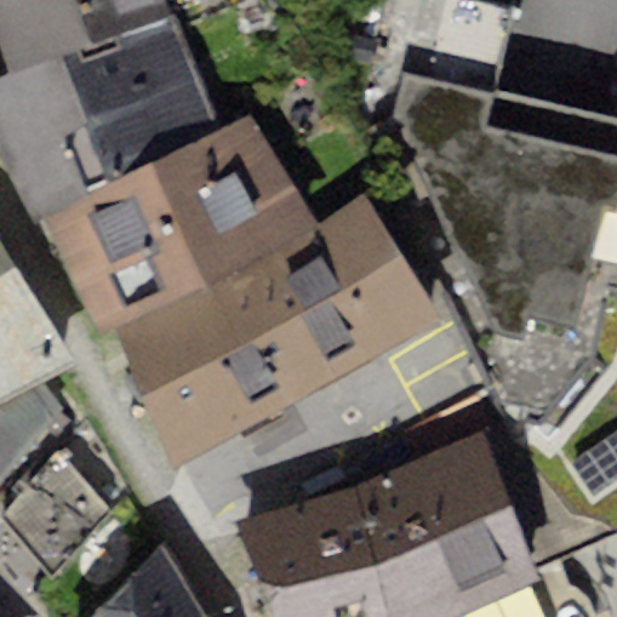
[(0,0),(0,39),(11,73),(0,76),(0,149),(29,222),(43,216),(218,129),(167,0),(0,0)]
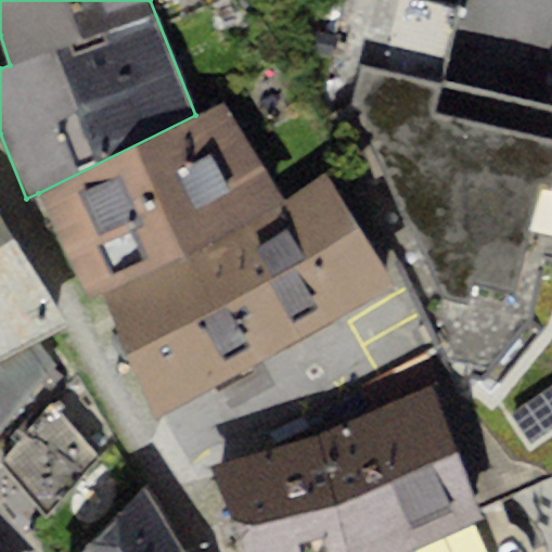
[(551,106),(437,78),(457,8),(418,0),(371,0),(352,103),(331,114),(351,157),(370,146),(445,309),(512,458),(551,473),(551,106)]
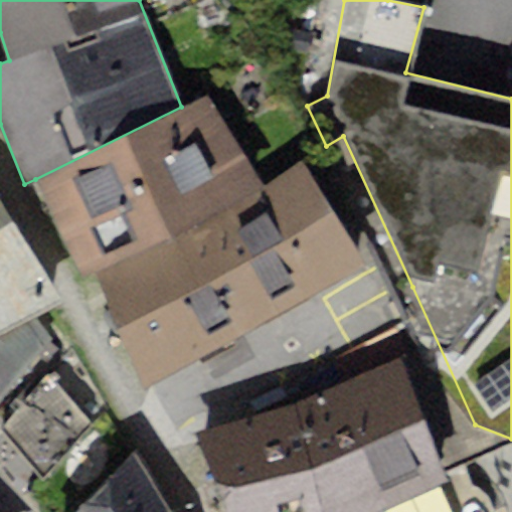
[(94,269),(264,181),(237,141),(207,95),(181,107),(35,179),(44,198),(79,275),(94,269)]
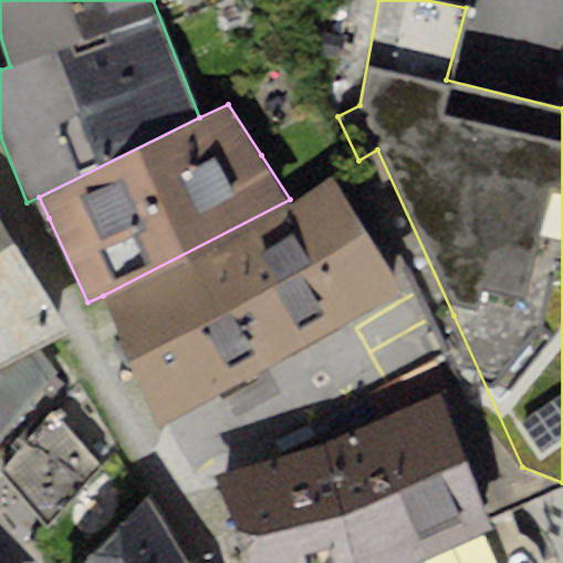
[(398,294),(334,175),(290,199),(103,295),(116,326),(157,426),(334,329),(398,294)]
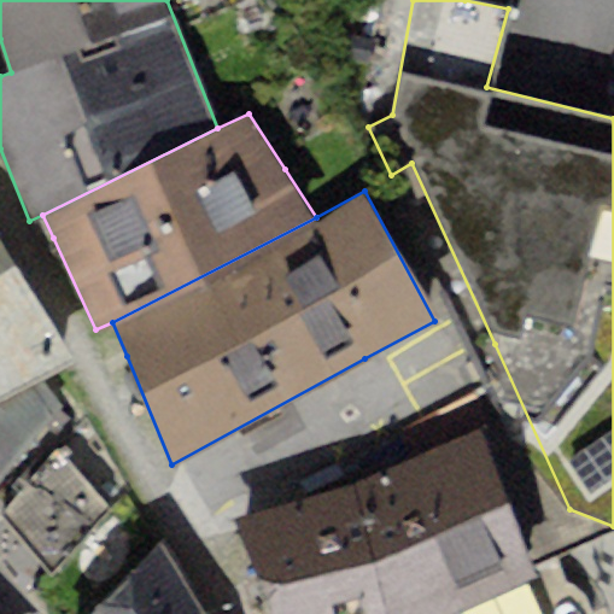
[(12,257),(0,235),(0,395),(40,376),(76,360),(12,257)]
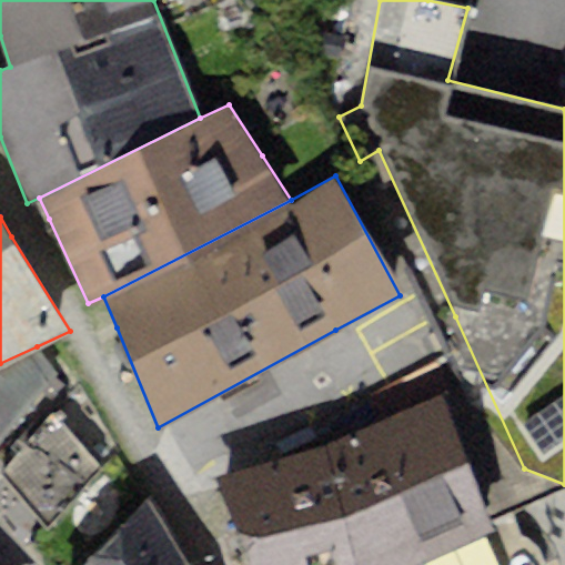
[(0,441),(59,376),(37,346),(0,363),(0,441)]
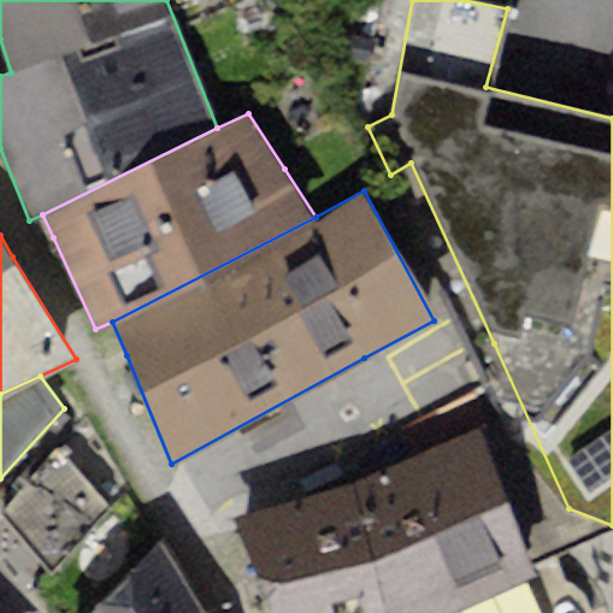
[(345,489),(384,612),(446,612),(536,575),(478,430),(345,489)]
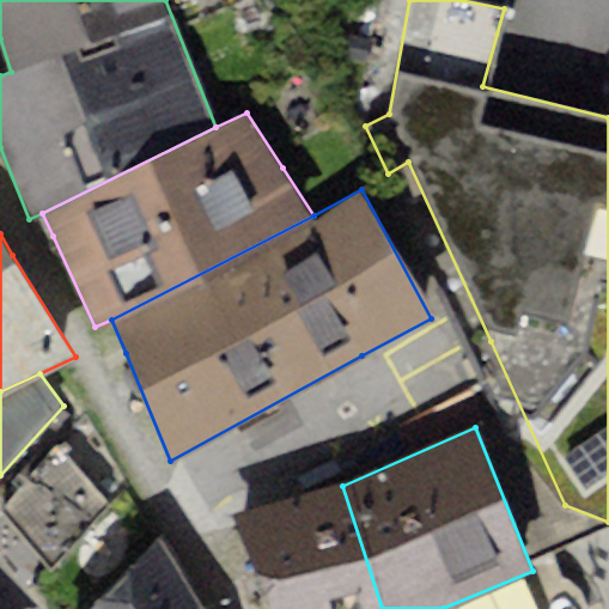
[(62,446),(6,512),(56,576),(31,595),(44,608),(91,608),(166,535),(127,492),(108,507),(85,476),(62,446)]
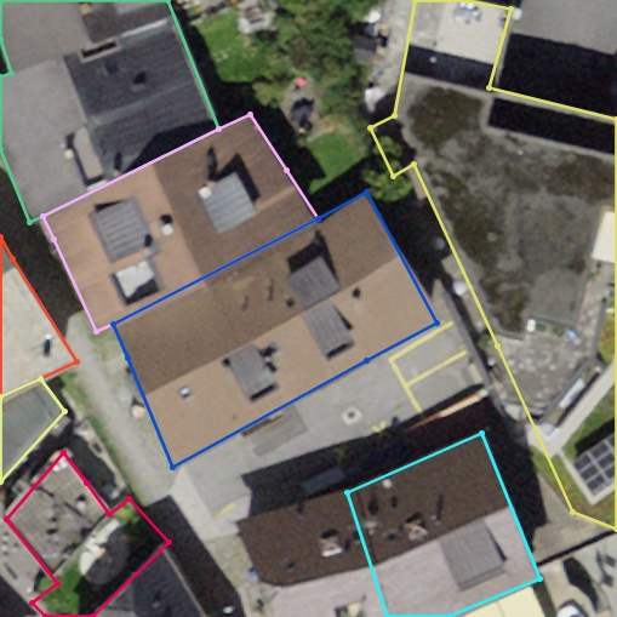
[(269,588),(278,616),(387,616),(347,492),(249,519),(269,588)]
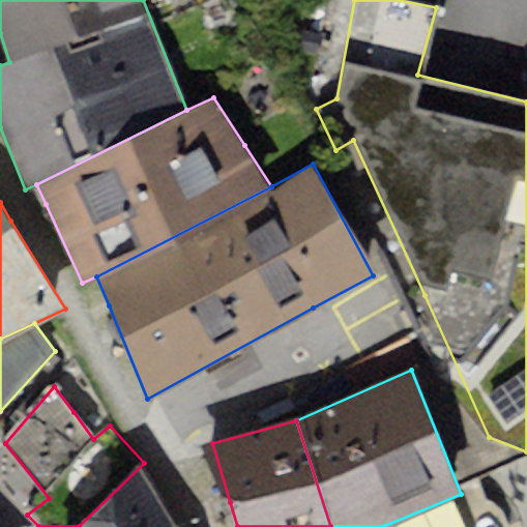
[(178,526),(172,514),(144,463),(79,526),(178,526)]
